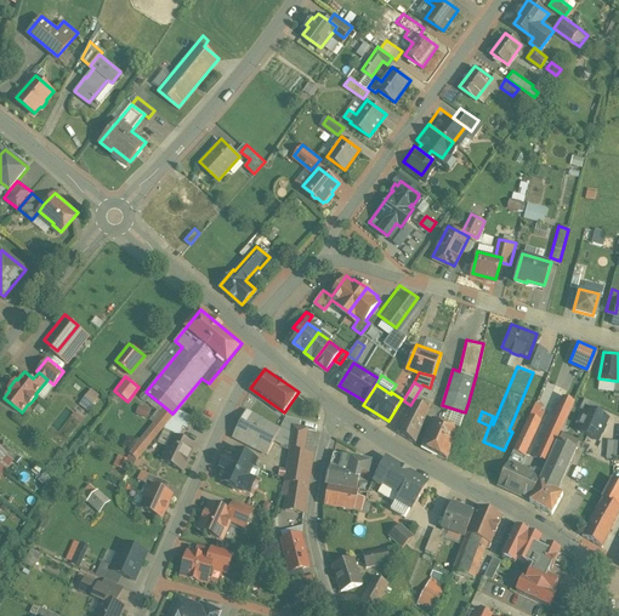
[(415,400),(430,408),(436,392),(422,386),(415,400)]
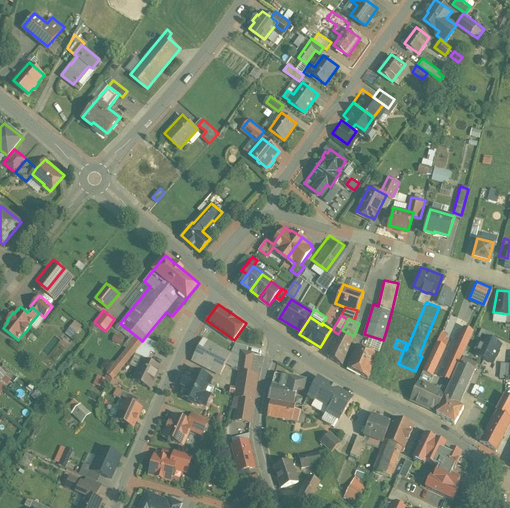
[(82,326),(74,320),(65,331),(73,338),(82,326)]
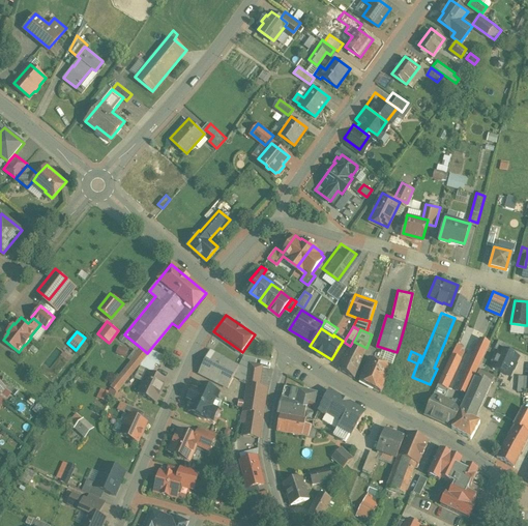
[(490,343),(480,338),(458,388),(467,391),(490,343)]
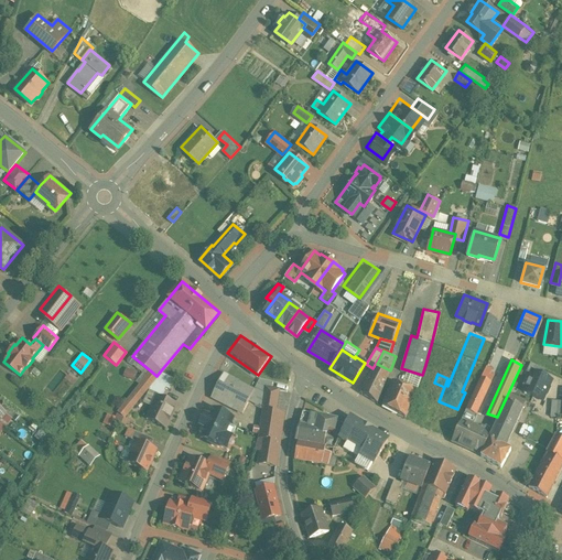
[(530,369),(531,369),(533,363),(528,359),(525,369),(529,372),(530,369)]
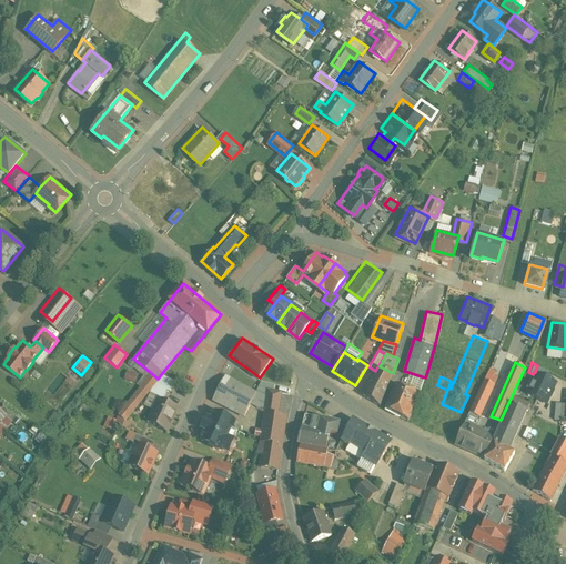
[(547,370),(537,365),(535,372),(544,376),(547,370)]
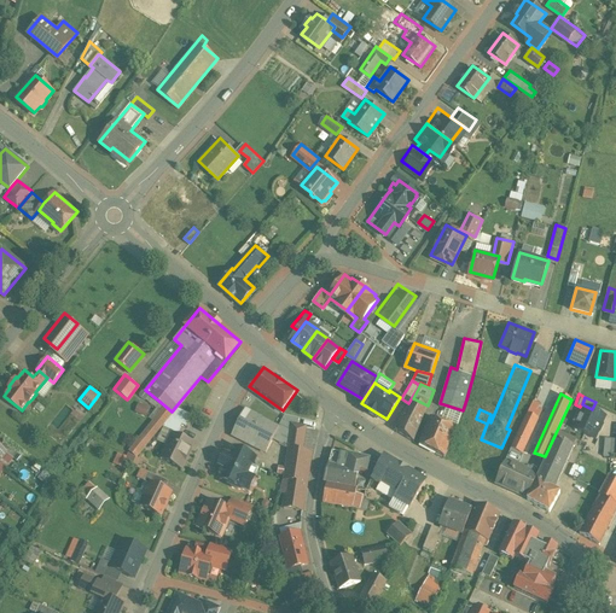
[(138,398),(133,410),(146,414),(150,403),(138,398)]
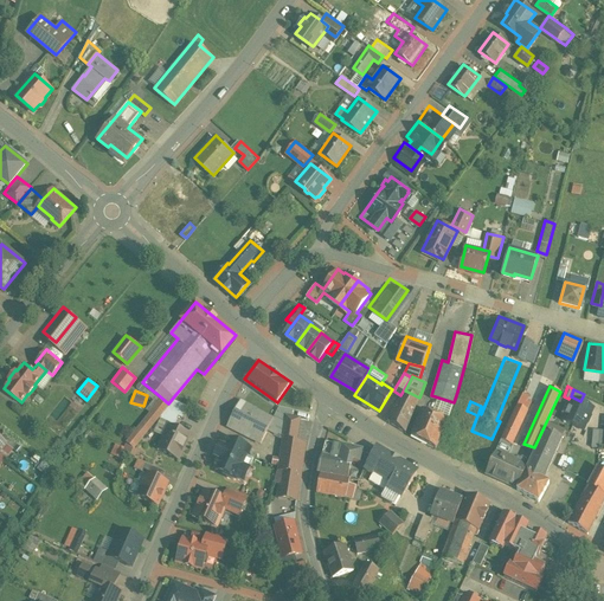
[(419,398),(405,391),(389,420),(406,431),(419,398)]
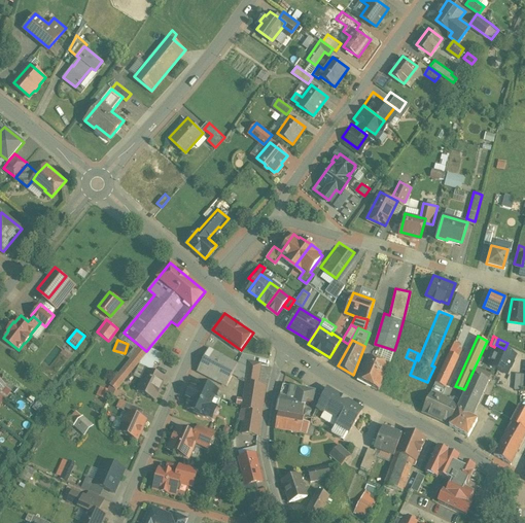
[(453,344),(436,381),(445,385),(462,348),(453,344)]
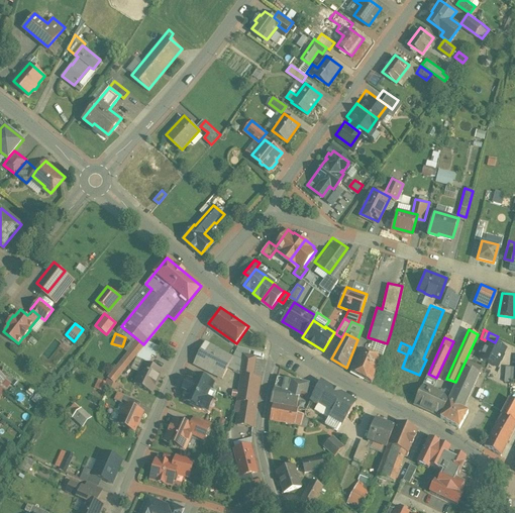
[(136,338),(107,377),(113,382),(143,344),(136,338)]
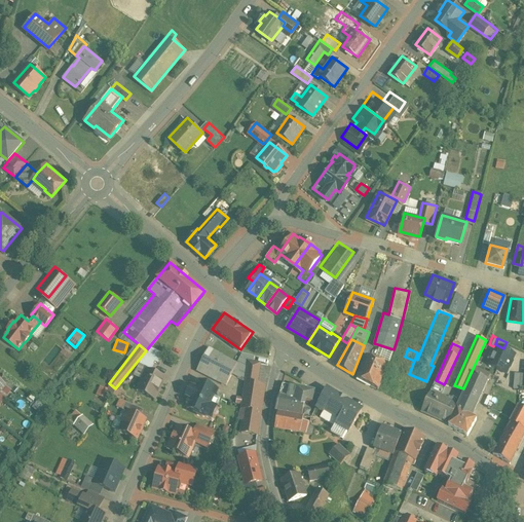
[(493,346),(486,363),(503,371),(507,364),(508,365),(511,359),(510,358),(512,351),(503,348),(495,344),(494,344),(493,346)]
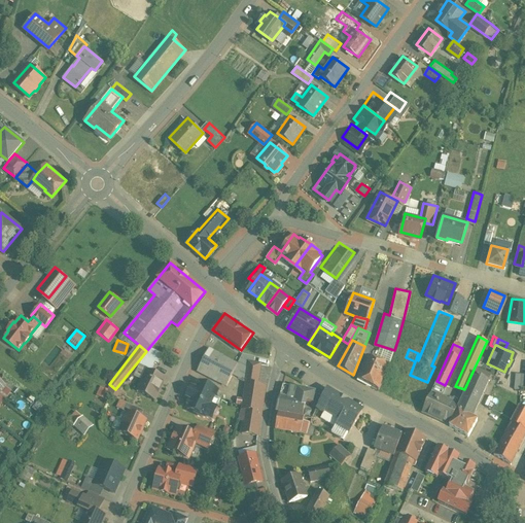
[(159,361),(163,352),(150,346),(146,351),(138,361),(151,368),(155,360),(159,361)]
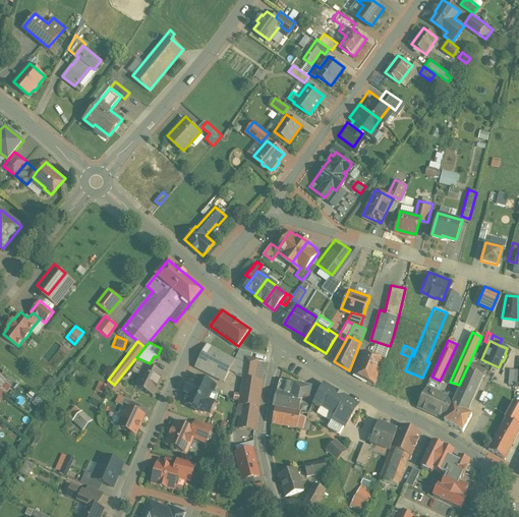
[(224,380),(236,358),(207,343),(195,365),(224,380)]
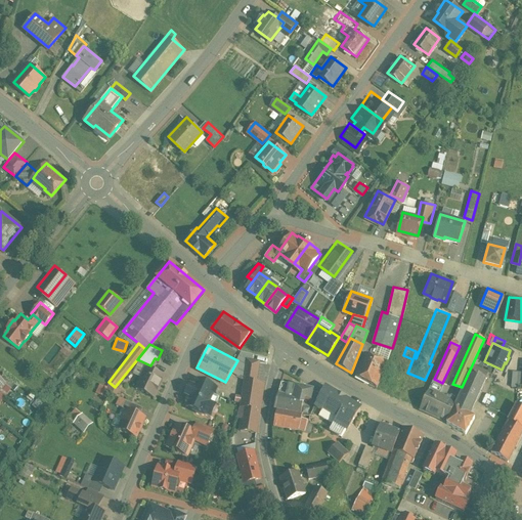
[(403,355),(393,351),(379,388),(397,396),(407,373),(412,359),(403,355)]
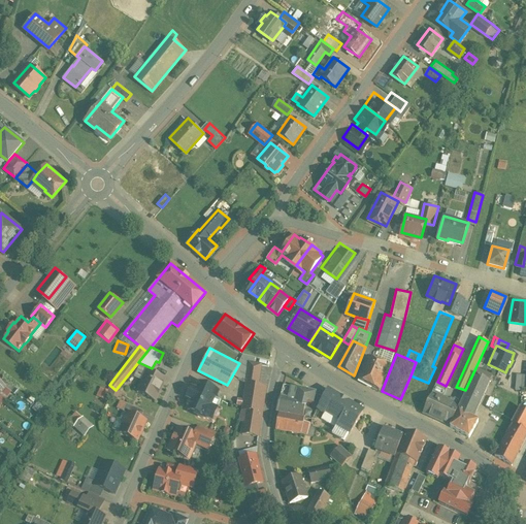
[(390,365),(368,356),(359,379),(380,390),(390,365)]
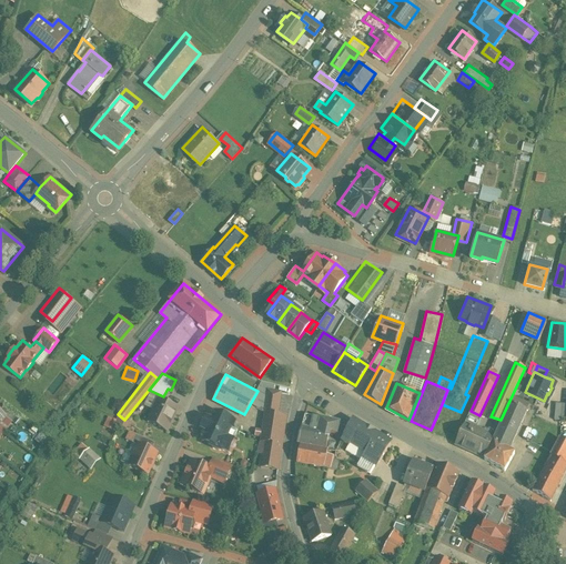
[(282,442),(286,415),(278,414),(281,391),(269,389),(261,440),(266,440),(262,465),(279,467),(282,442)]
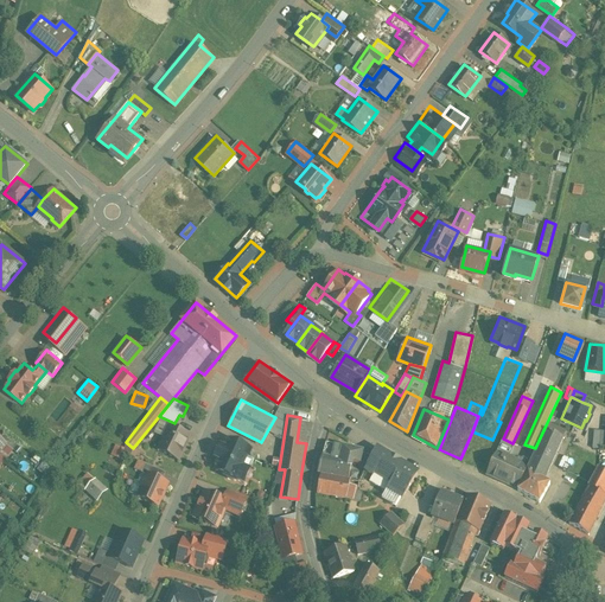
[(170,424),(159,448),(179,458),(184,448),(183,447),(190,434),(170,424)]
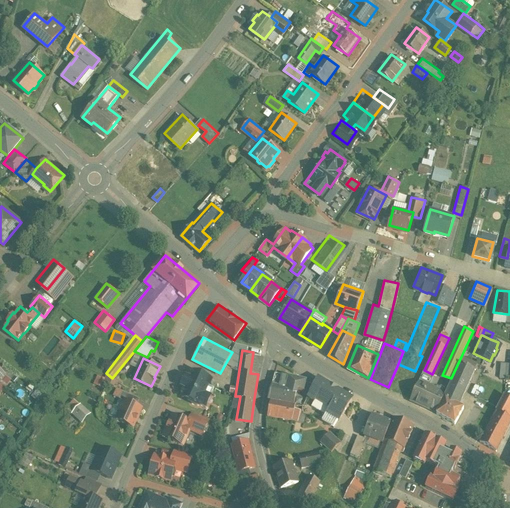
[(446,397),(437,412),(455,422),(464,407),(459,404),(475,369),(473,368),(460,363),(445,396),(446,397)]
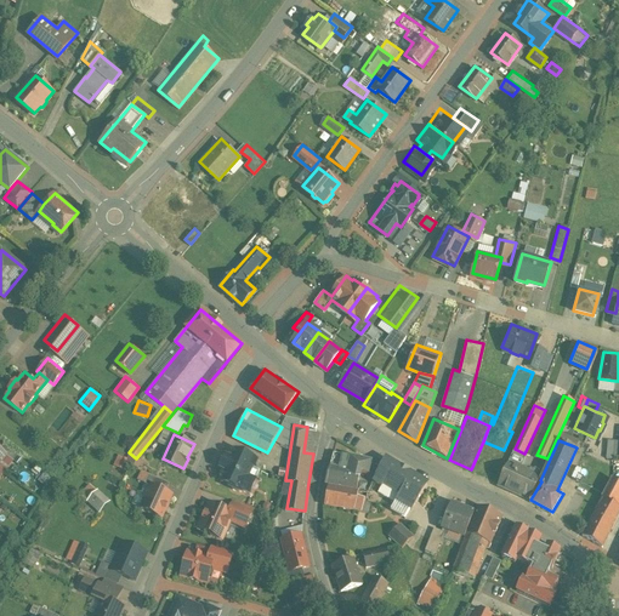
[(256,457),(234,448),(222,475),(233,480),(232,484),(233,486),(240,490),(243,489),(256,457)]
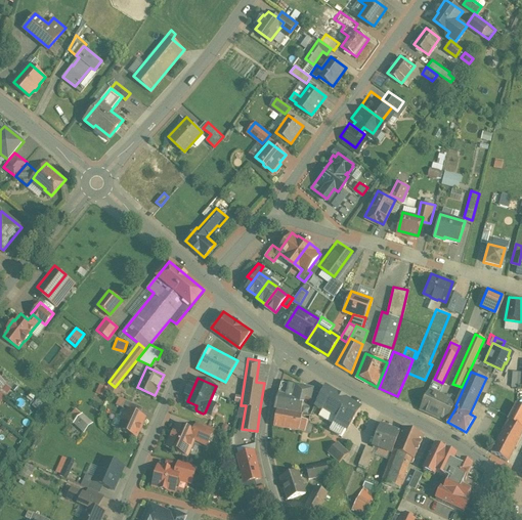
[(281,381),(274,407),(301,413),(304,397),(310,399),(313,388),(281,381)]
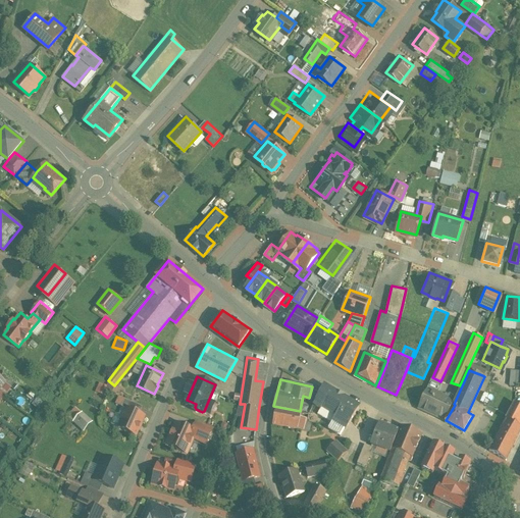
[(343,396),(324,383),(314,403),(321,407),(323,405),(332,411),(343,396)]
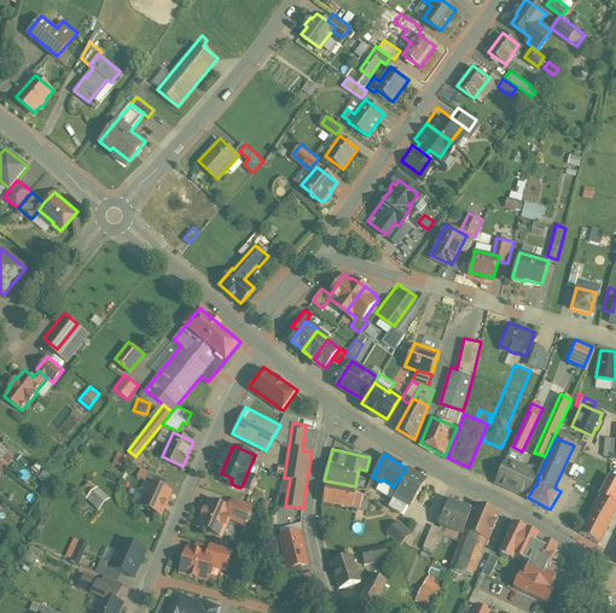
[(539,473),(522,466),(506,459),(495,482),(512,489),(528,496),(539,473)]
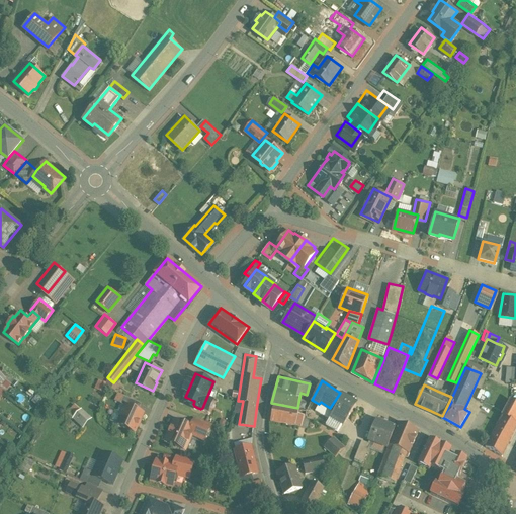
[(356,403),(340,393),(330,408),(334,410),(331,416),(343,423),(344,423),(356,403)]
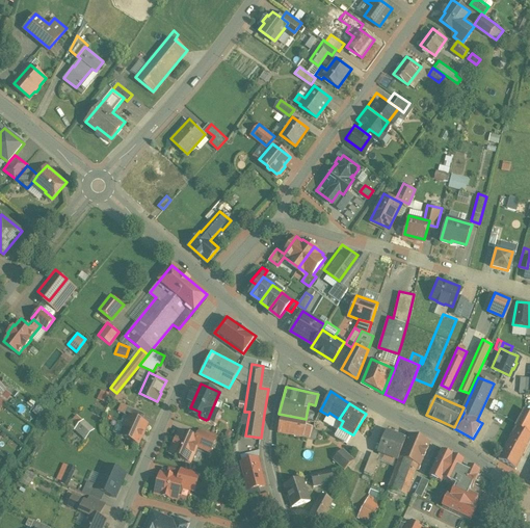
[(141,420),(144,413),(128,405),(125,413),(130,415),(141,420)]
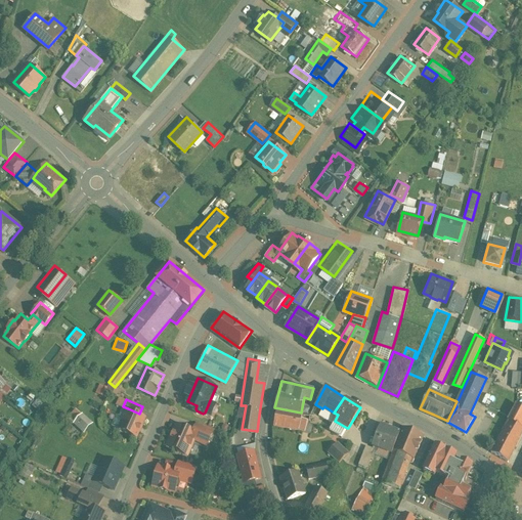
[(521,404),(518,402),(491,450),(509,461),(521,431),(521,427),(520,426),(521,421),(521,404)]
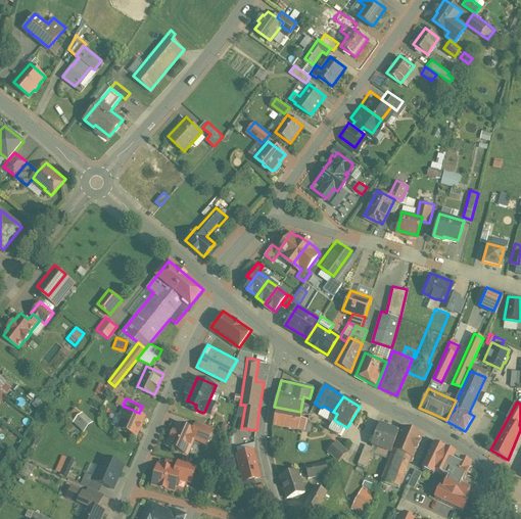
[(137,434),(145,416),(139,413),(128,408),(119,426),(137,434)]
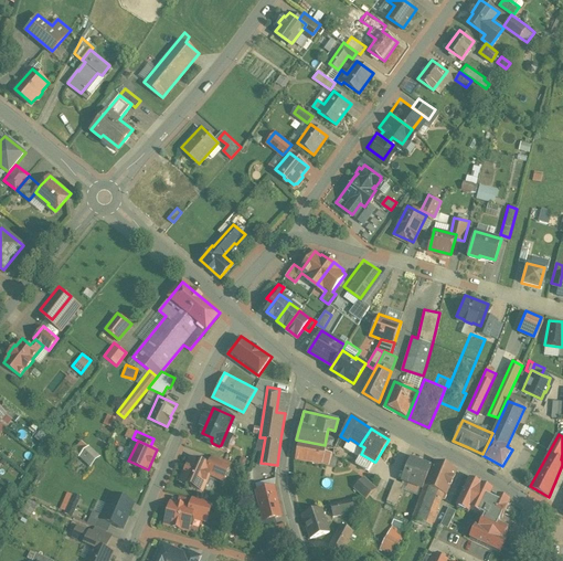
[(327,446),(299,441),(296,458),(330,465),(332,454),(326,452),(327,446)]
